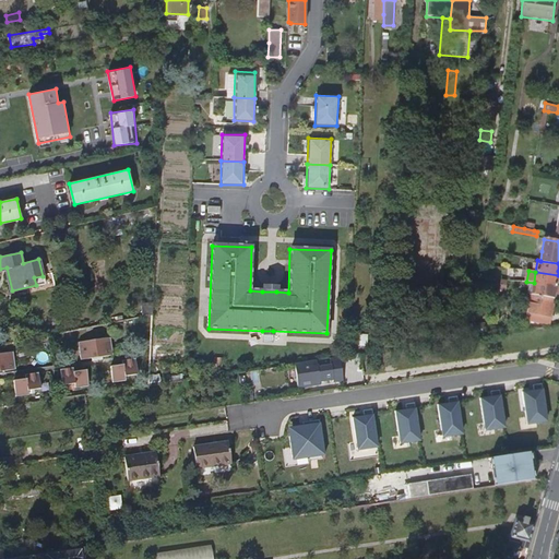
[(556,286),(558,275),(536,272),(535,272),(534,283),(556,286)]
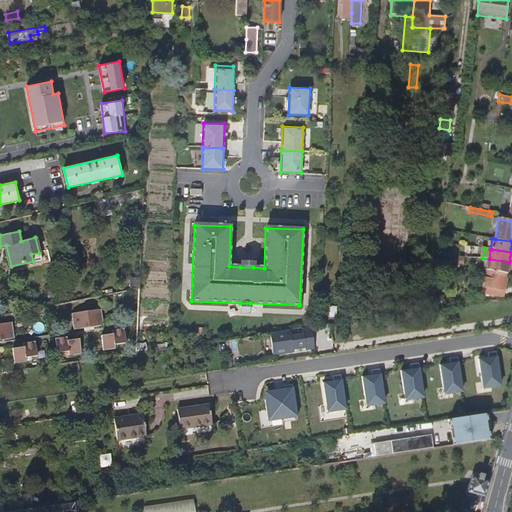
[(40,259),(39,253),(31,254),(33,261),(40,259)]
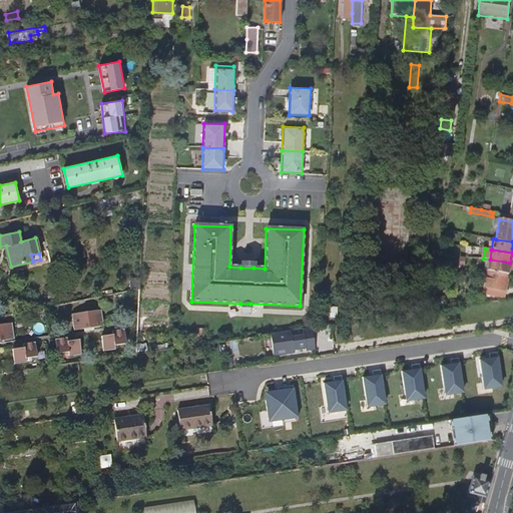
[(508,275),(510,263),(490,260),(488,271),(508,275)]
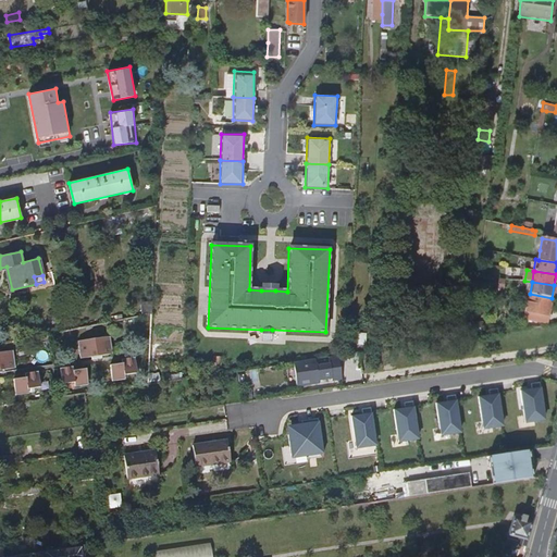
[(548,317),(552,298),(530,294),(527,312),(547,317),(548,317)]
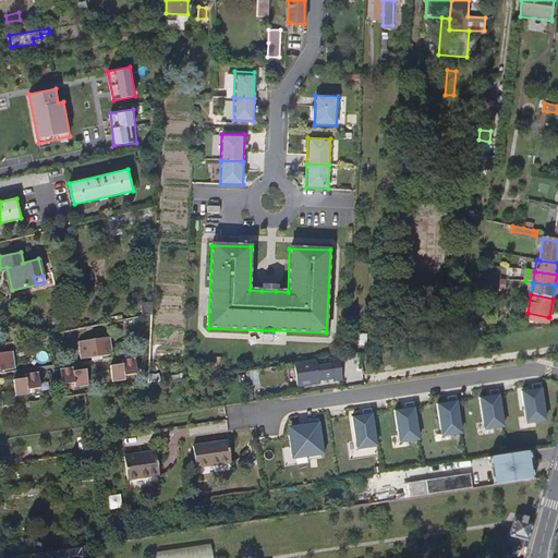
[(152,300),(140,303),(142,315),(152,313),(152,300)]
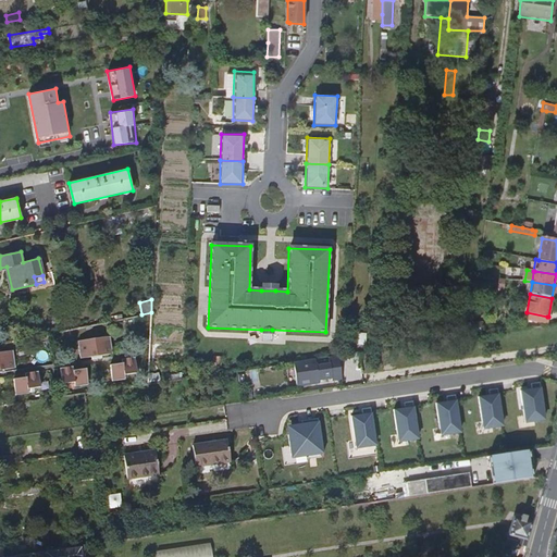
[(546,324),(547,317),(527,312),(525,320),(546,324)]
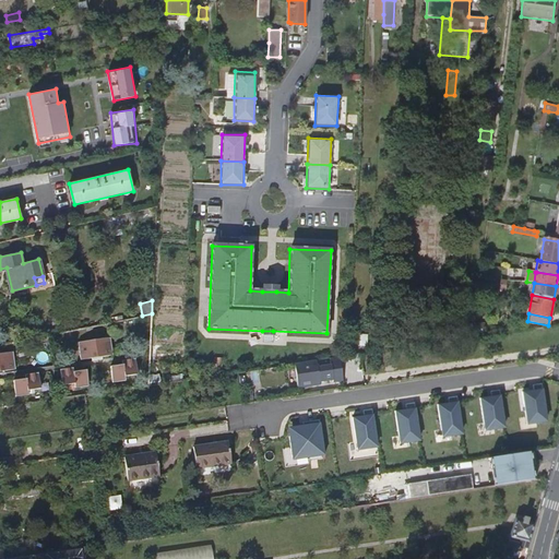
[(473,324),(473,329),(472,337),(482,335),(483,324),(473,324)]
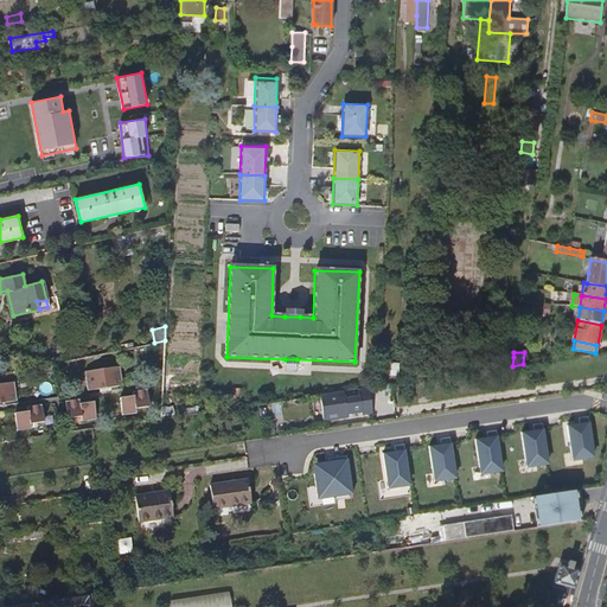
[(513,357),(497,359),(496,370),(512,368),(512,366),(513,357)]
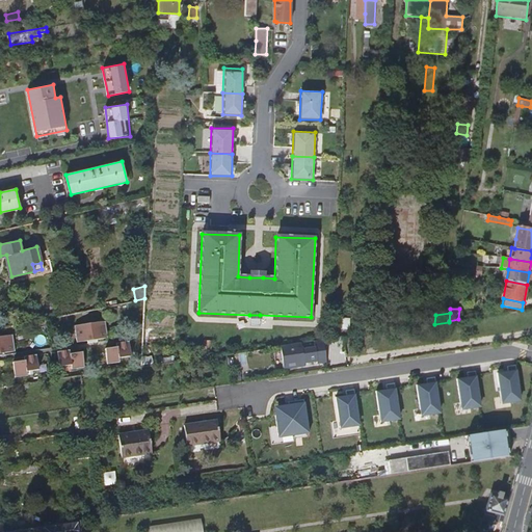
[(109,337),(106,320),(76,324),(78,341),(88,340),(88,337),(99,336),(99,338),(109,337)]
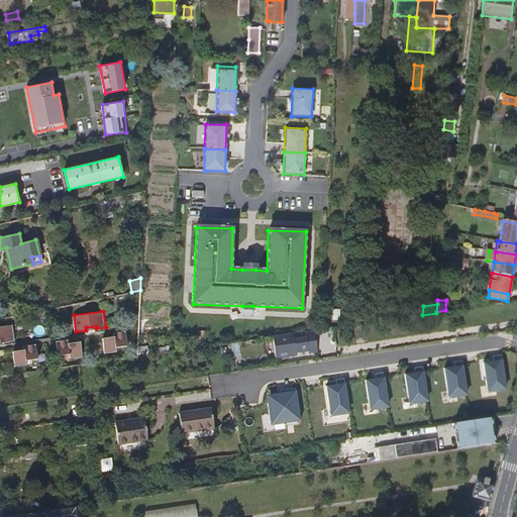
[(16,340),(14,324),(0,325),(0,339),(5,339),(6,341),(16,340)]
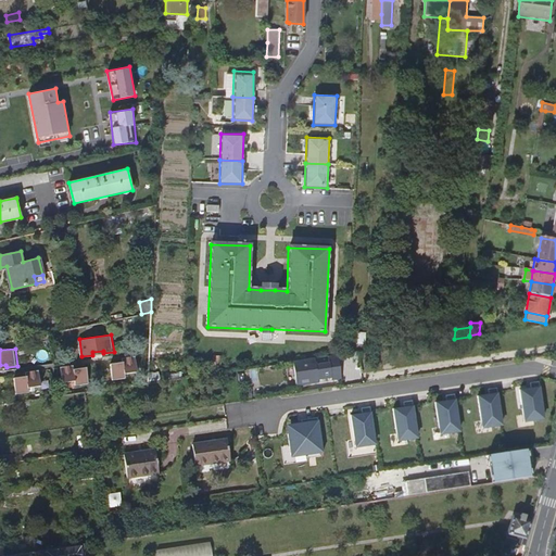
[(139,370),(136,355),(123,357),(124,362),(112,364),(114,379),(127,377),(127,373),(139,370)]
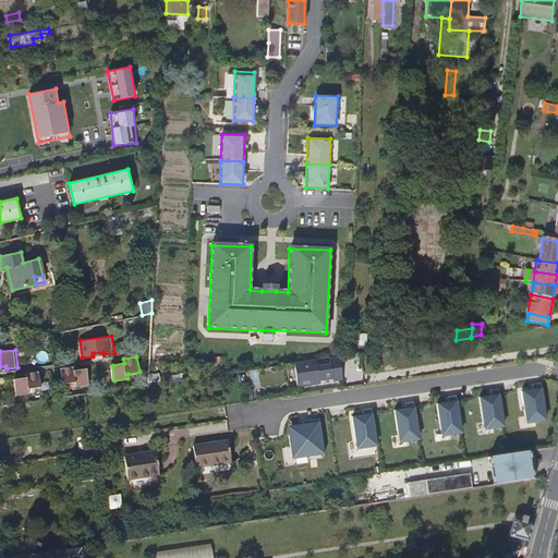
[(343,380),(340,356),(294,363),(298,387),(320,384),(319,381),(334,379),(334,381),(343,380)]
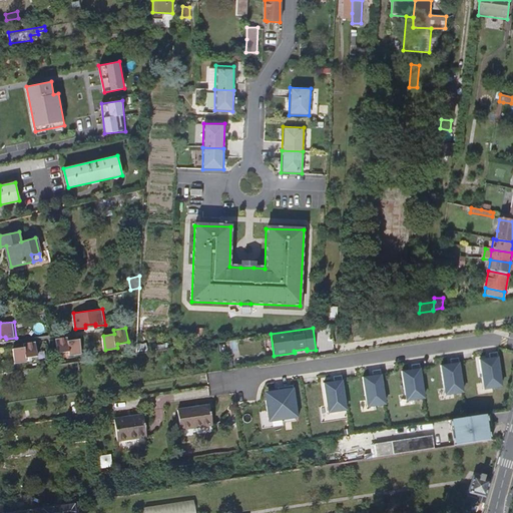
[(83,353),(81,339),(69,340),(69,336),(57,338),(59,353),(70,351),(71,355),(83,353)]
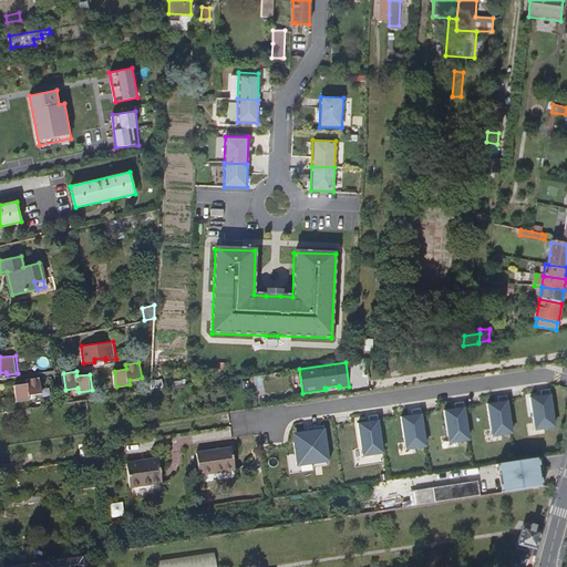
[(43,393),(41,377),(28,379),(28,383),(16,385),(18,401),(31,399),(31,394),(43,393)]
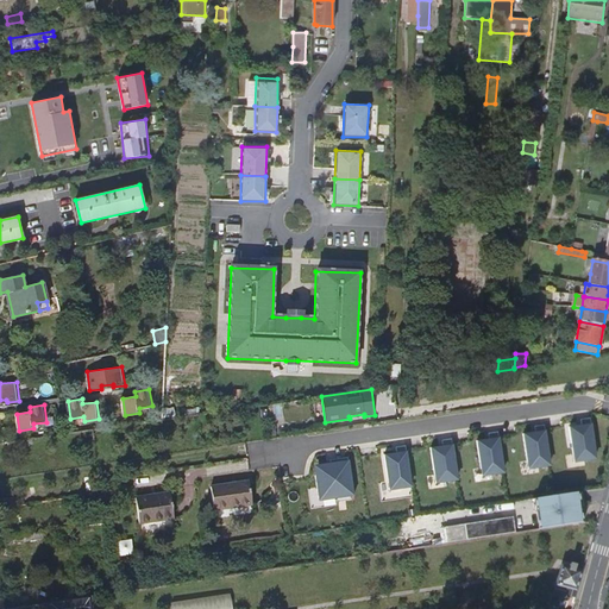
[(596,457),(591,419),(581,420),(582,426),(570,428),(575,463),(589,462),(588,458),(596,457)]
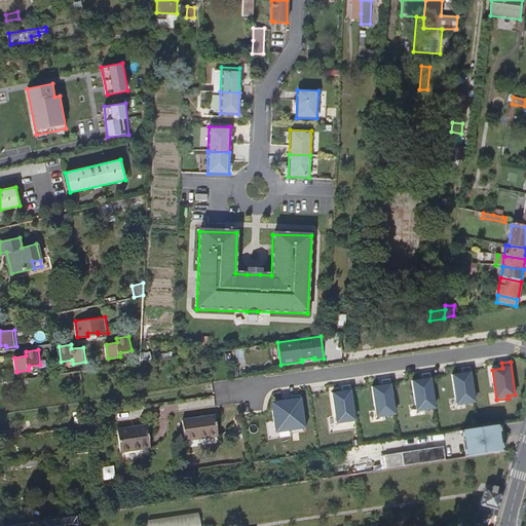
[(476,401),(471,368),(462,369),(462,374),(452,375),(456,406),(468,405),(468,402),(476,401)]
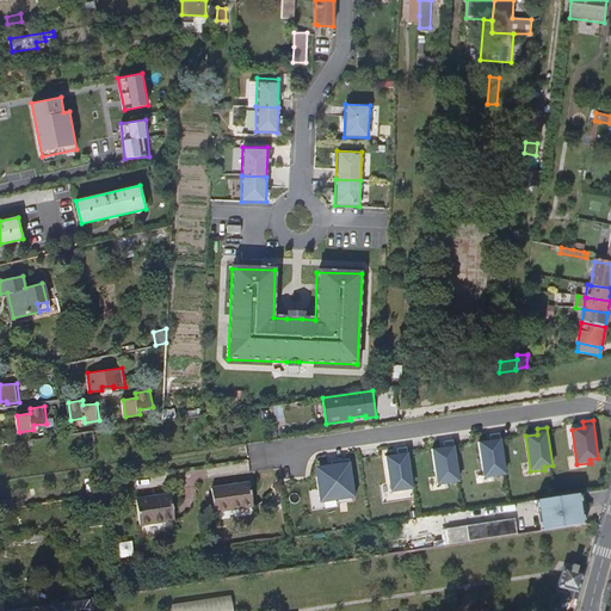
[(506,473),(500,434),(491,436),(491,442),(479,443),(485,479),(498,476),(498,474),(506,473)]
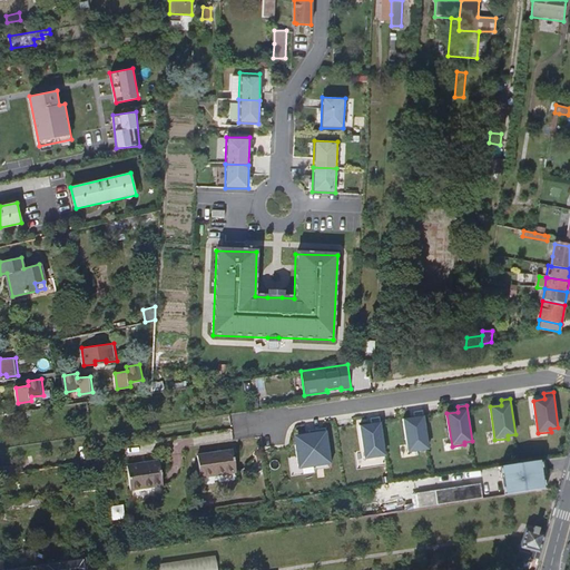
[(429,448),(423,411),(414,413),(415,418),(403,420),(409,453),(421,451),(421,449),(429,448)]
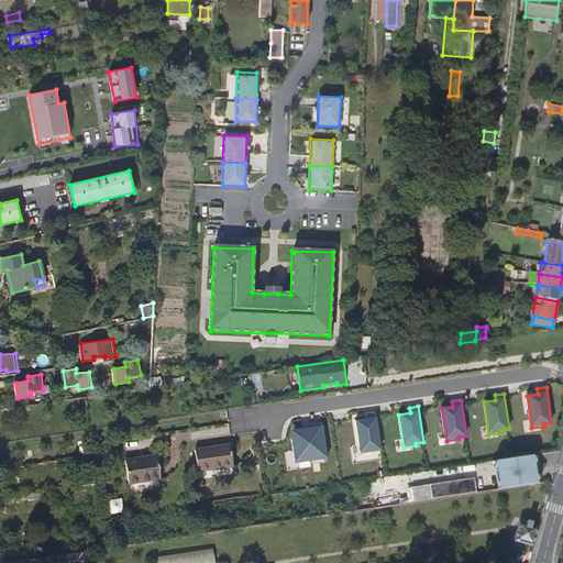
[(381,449),(375,412),(366,414),(367,419),(355,421),(361,454),(373,452),(373,450),(381,449)]
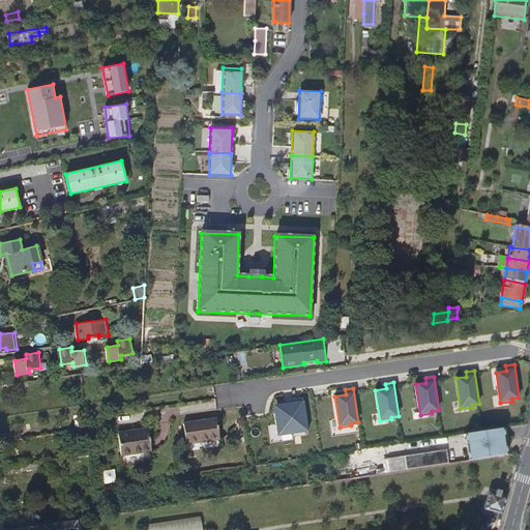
[(293,434),(308,432),(303,399),(288,401),(288,404),(280,405),(281,413),(274,414),(277,434),(292,432),(293,434)]
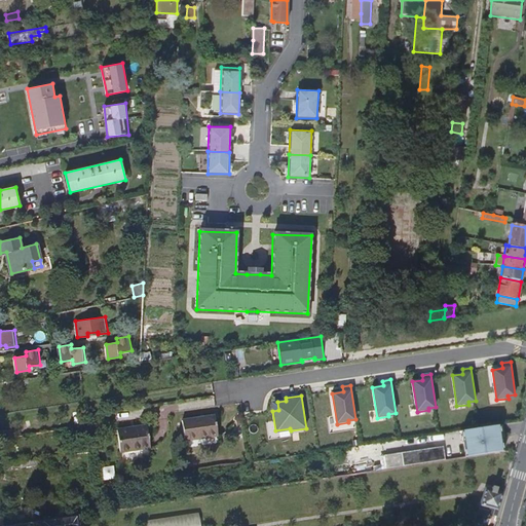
[(220,437),(217,416),(184,421),(187,442),(220,437)]
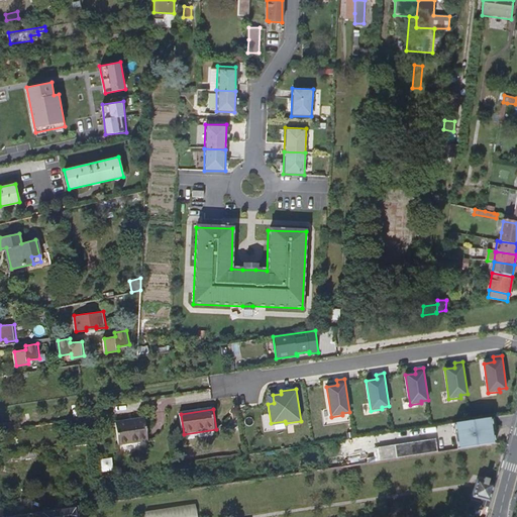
[(495,444),(492,418),(454,424),(457,449),(495,444)]
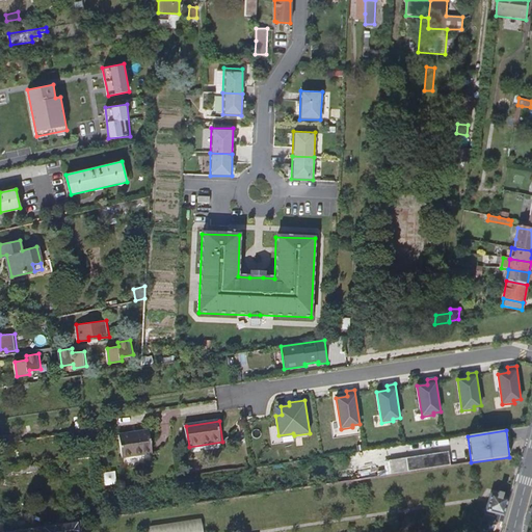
[(14,433),(0,435),(1,444),(15,442),(14,433)]
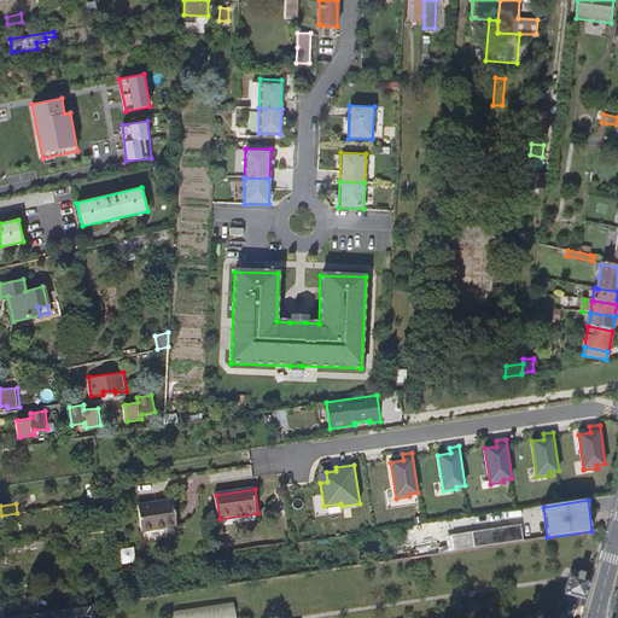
[(180,528),(176,503),(140,508),(144,534),(180,528)]
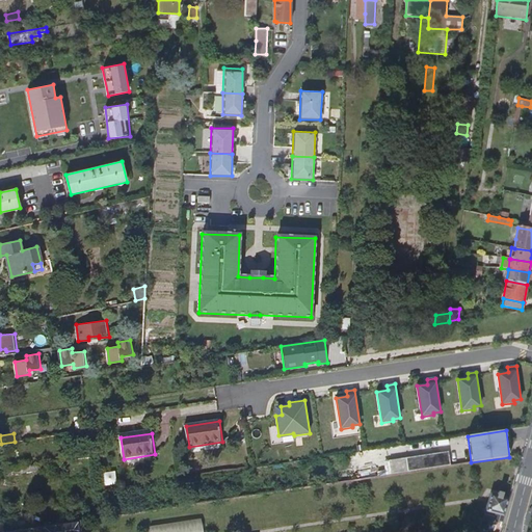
[(450,466),(448,453),(389,461),(391,475),(450,466)]
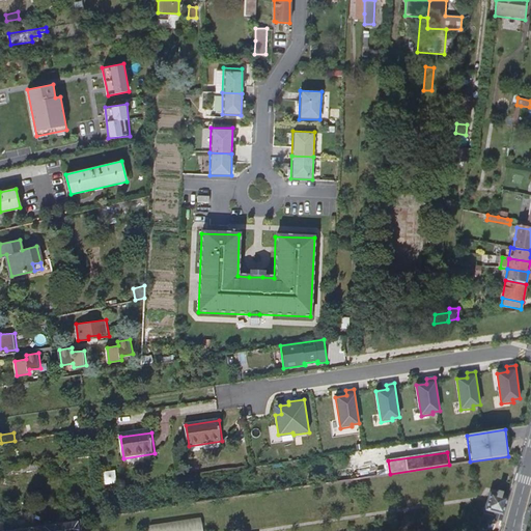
[(378,476),(390,474),(388,460),(385,462),(386,472),(378,473),(378,476)]
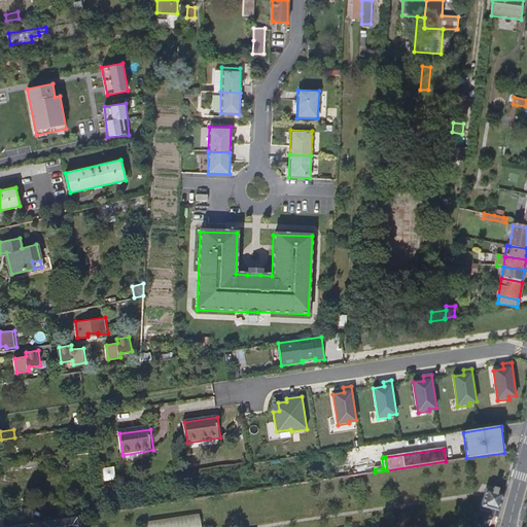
[(103,480),(115,480),(114,466),(102,467),(103,480)]
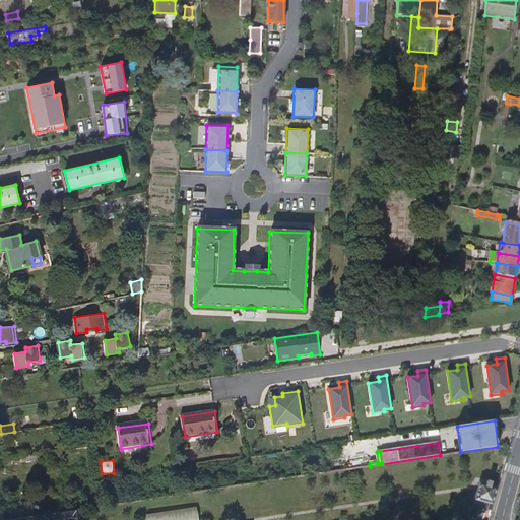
[(492,511),(498,490),(479,484),(473,509),(482,511),(483,509),(492,511)]
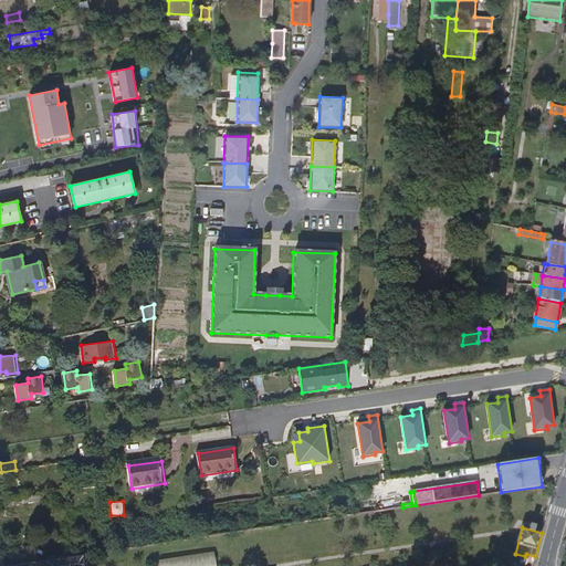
[(160,565),(217,565),(215,551),(160,558),(160,565)]
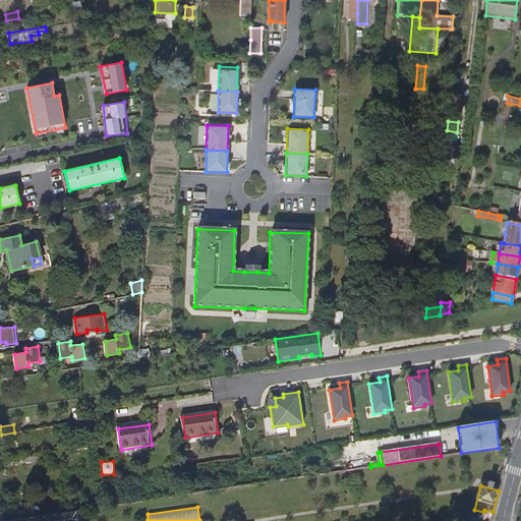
[(20,518),(33,516),(31,510),(19,512),(20,518)]
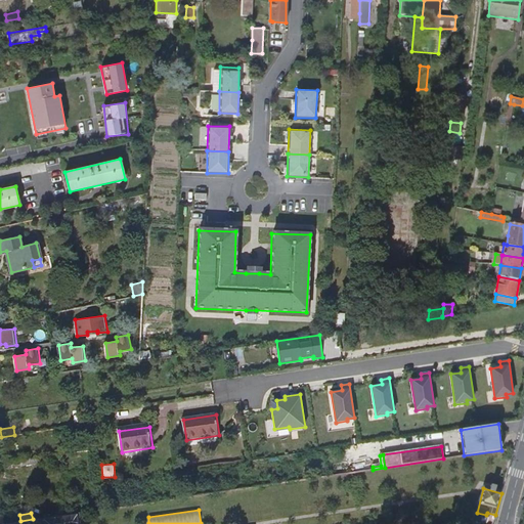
[(82,523),(81,513),(39,518),(40,523),(82,523)]
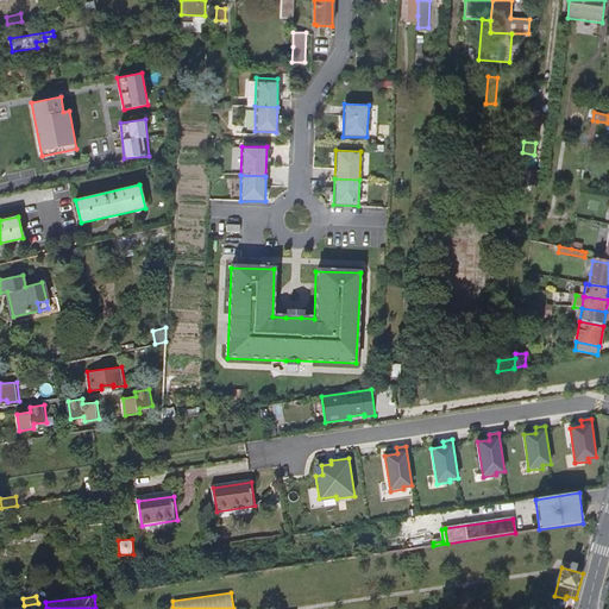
[(10,608),(19,607),(18,598),(1,601),(4,608),(10,608)]
